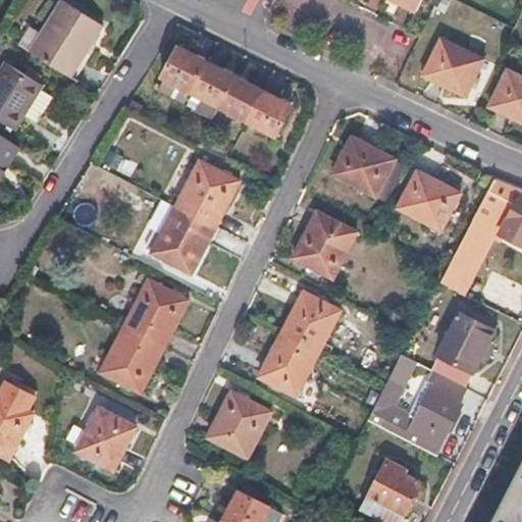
[(31,27),(20,43),(71,75),(103,24),(62,0),(61,0),(41,33),(31,27)]
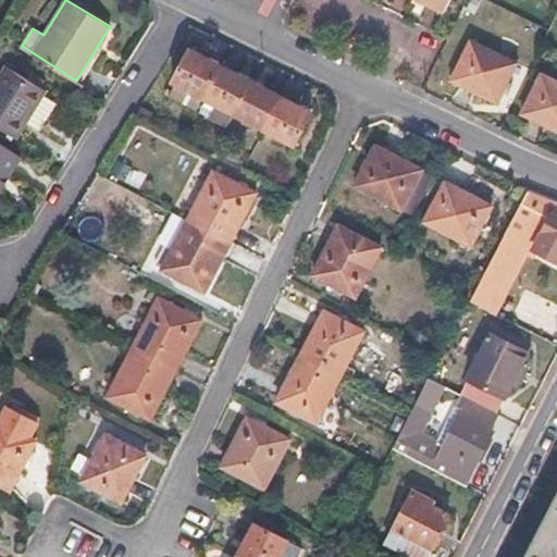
[(421,0),(446,11),(452,0),(421,0)]
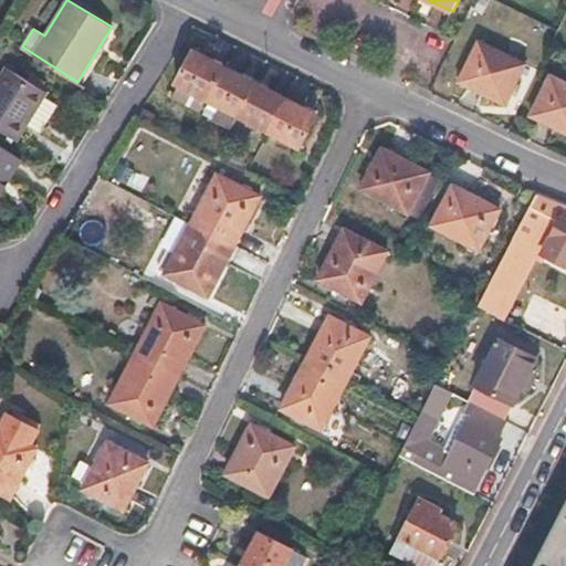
[(524,63),(478,41),(459,80),(505,102),(524,63)]
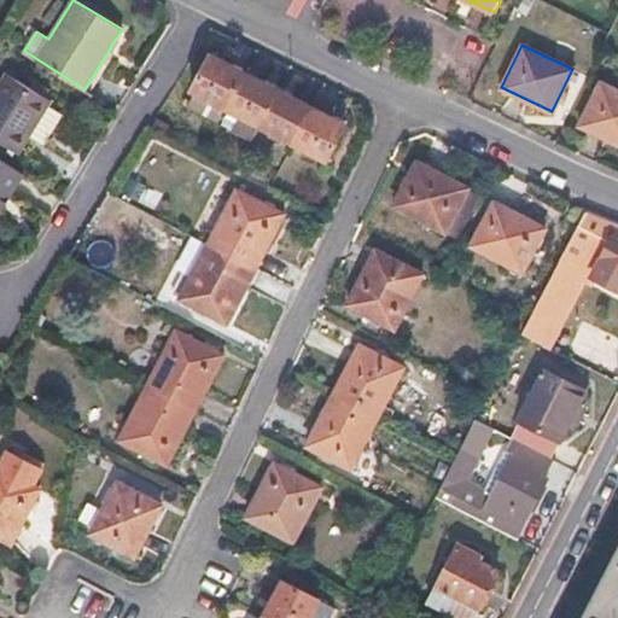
[(231,59),(211,50),(190,88),(196,91),(188,105),(221,122),(254,139),(261,126),(296,141),(331,159),(351,121),(330,110),(315,103),(296,92),(280,85),(261,75),(246,66),(231,59)]
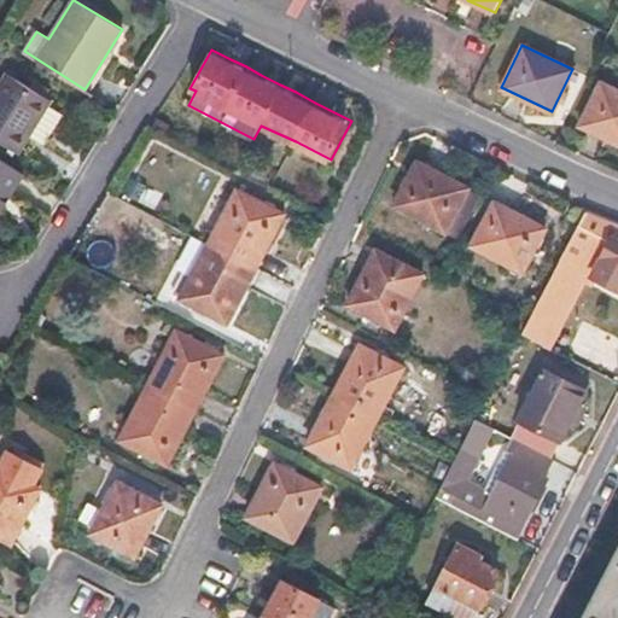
[(51,100),(7,74),(0,85),(0,139),(19,151),(24,143),(28,136),(45,146),(64,115),(47,105),(51,100)]
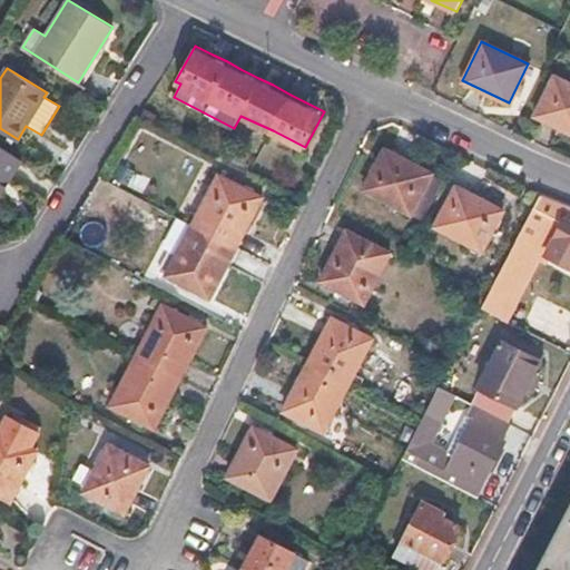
[(569,84),(553,76),(533,116),(569,133),(569,84)]
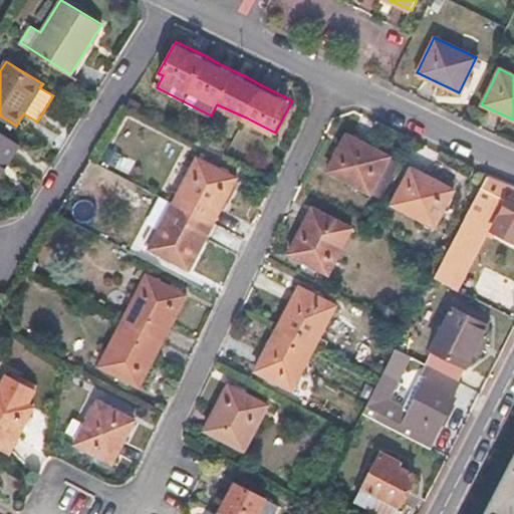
[(126,104),(139,111),(144,102),(132,96),(126,104)]
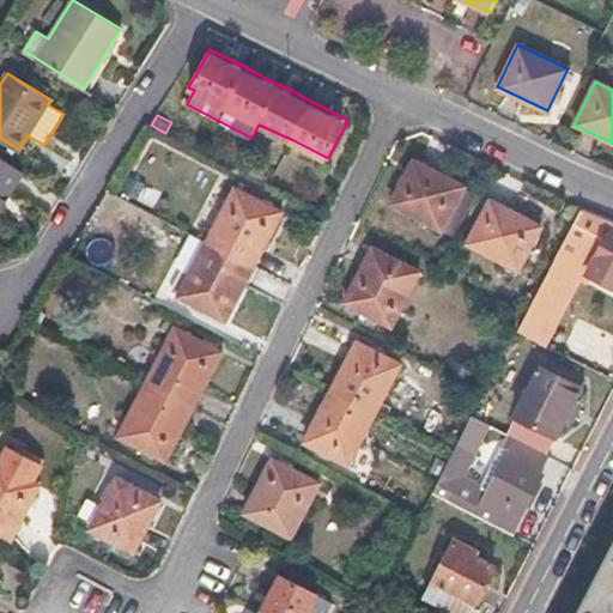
[(469,184),(414,156),(389,201),(444,231),(469,184)]
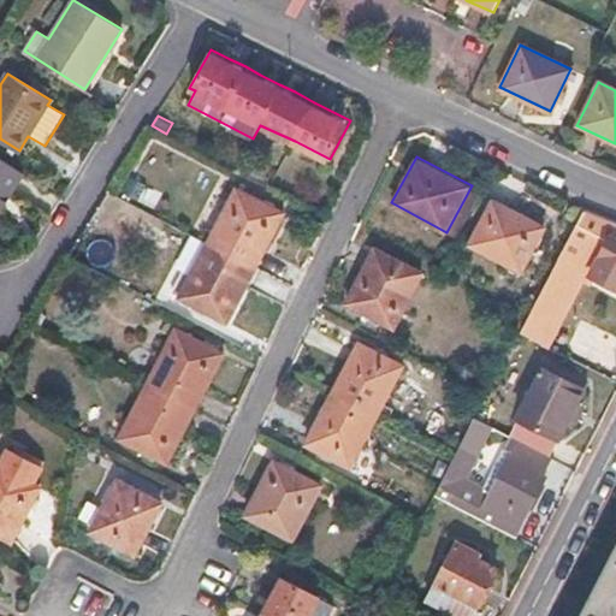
[(0,206),(21,172),(0,158),(0,206)]
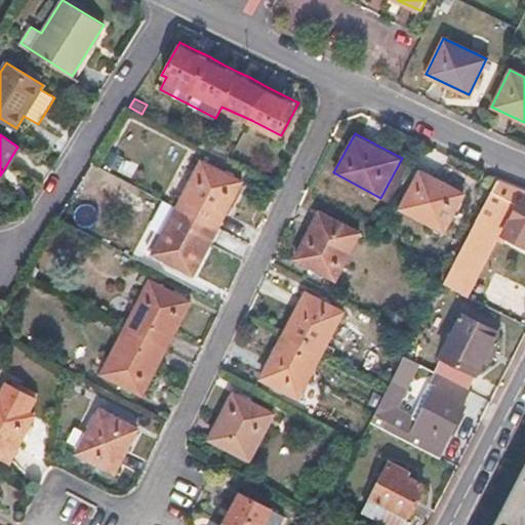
[(246,179),(201,156),(174,206),(151,251),(195,275),(206,254),(230,209),(246,179)]
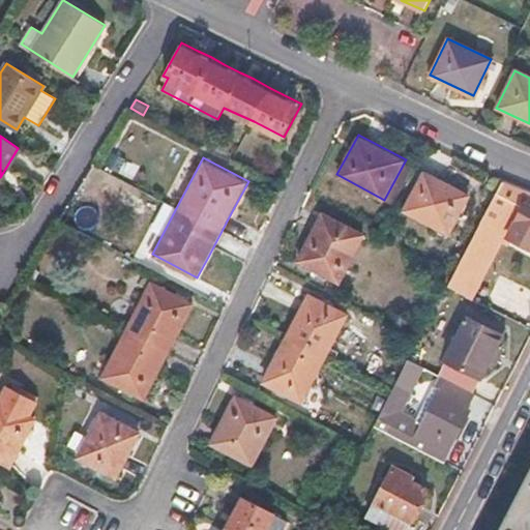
[(471,193),(423,167),(401,211),(448,236),(471,193)]
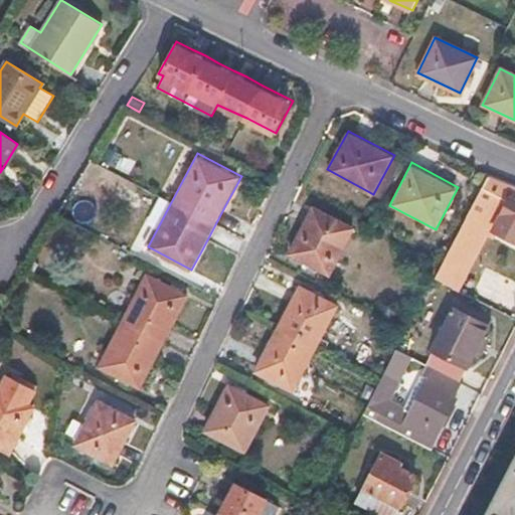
[(436,279),(461,291),(492,228),(514,239),(514,184),(490,174),(484,186),(444,263),(436,279)]
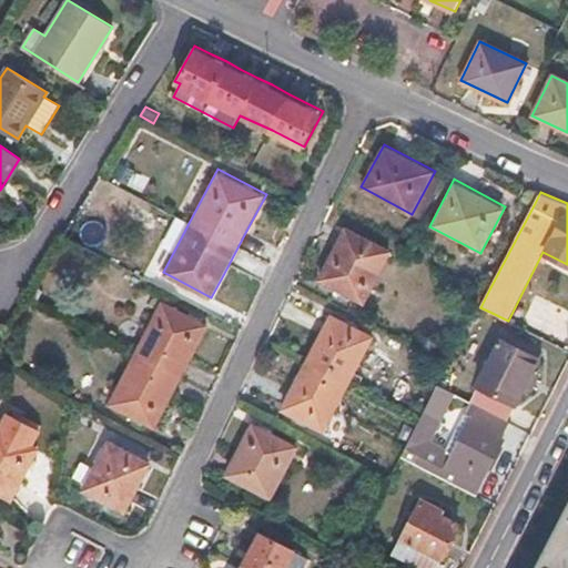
[(394,250),(346,227),(321,277),(365,304),(394,250)]
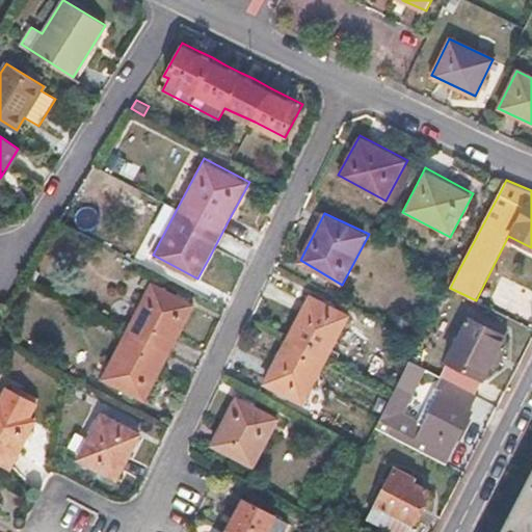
[(193,303),(152,281),(125,330),(101,375),(142,398),(156,373),(181,327),(193,303)]
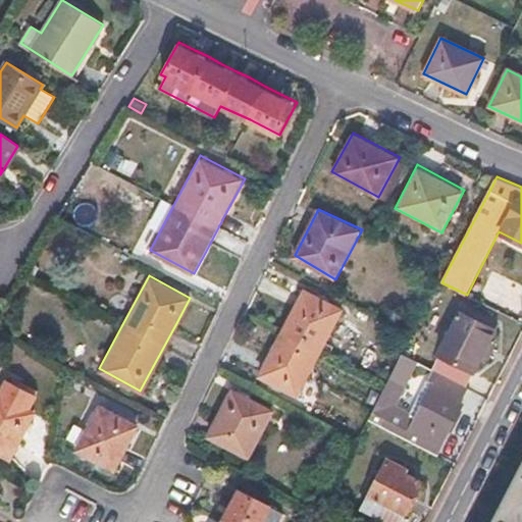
[(345,308),(304,286),(292,309),(280,333),(268,356),(258,377),(298,398),(321,354),(345,308)]
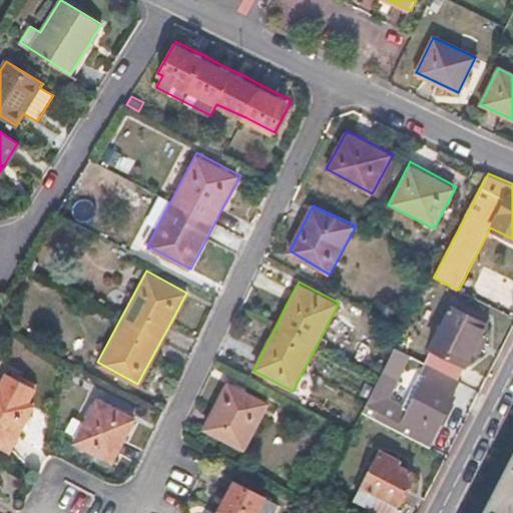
[(464,372),(493,316),(458,299),(430,354),(441,360),(464,372)]
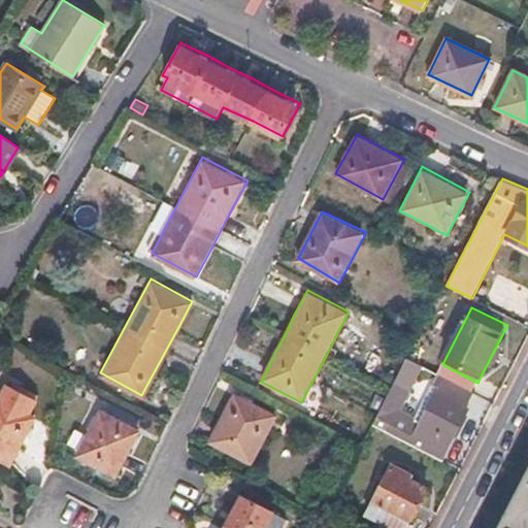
[(449,380),(438,374),(433,385),(437,387),(422,420),(402,409),(422,366),(407,359),(391,392),(374,426),(409,444),(441,460),(474,393),(472,393),(449,380)]
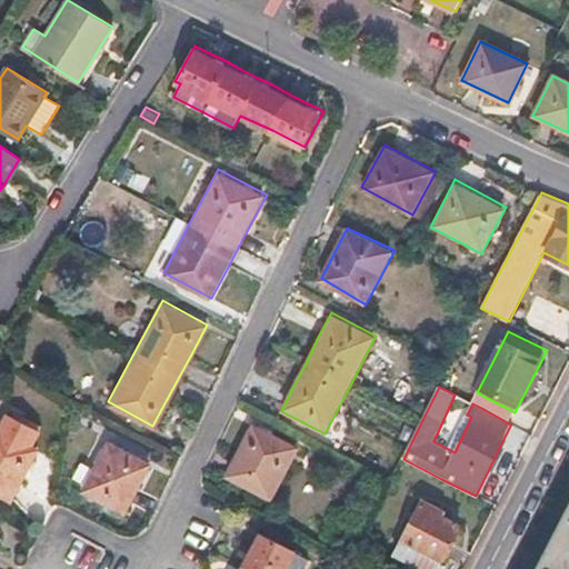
[(509,423),(515,412),(489,399),(483,409),(509,423)]
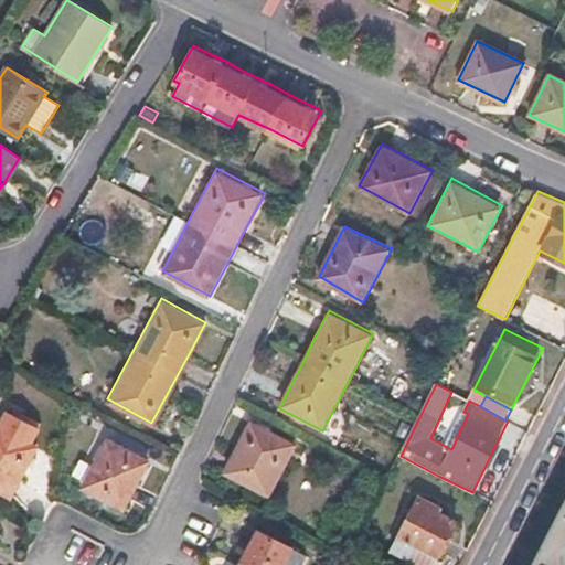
[(0,417),(0,492),(12,499),(14,496),(39,447),(31,444),(40,427),(4,408),(0,417)]
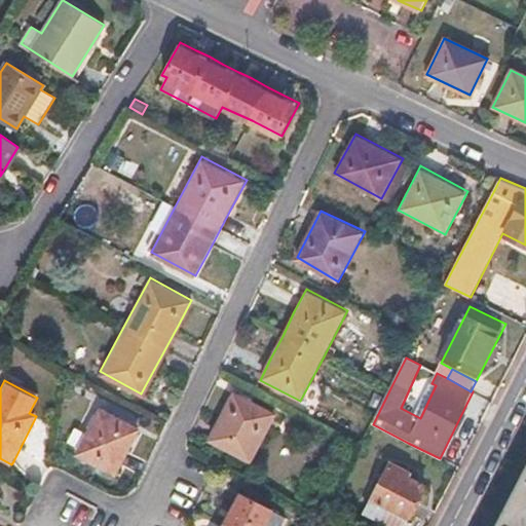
[(277,412),(233,392),(210,440),(252,463),(277,412)]
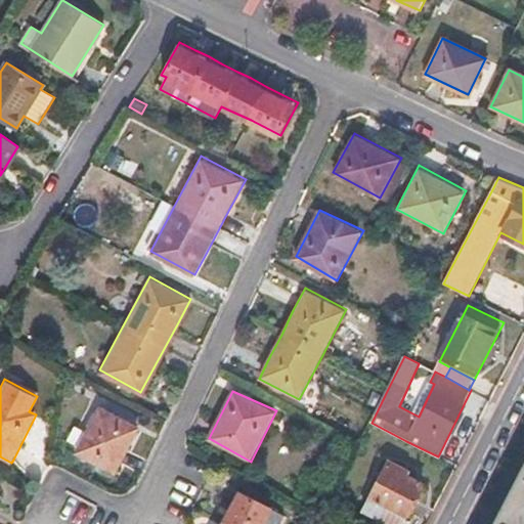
[(139,428),(99,406),(75,450),(116,473),(139,428)]
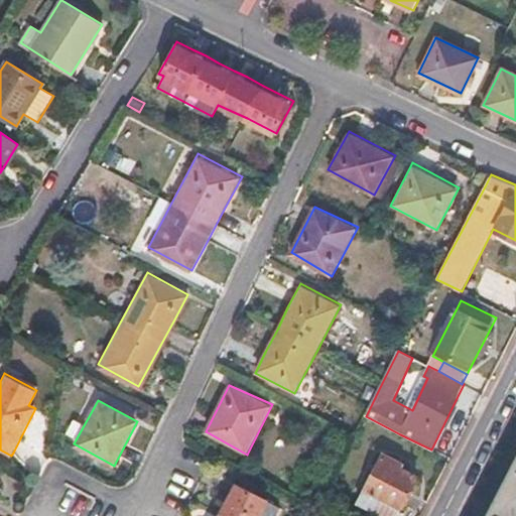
[(405,461),(384,449),(364,488),(356,504),(380,515),(397,515),(402,508),(421,473),(403,466),(405,461)]
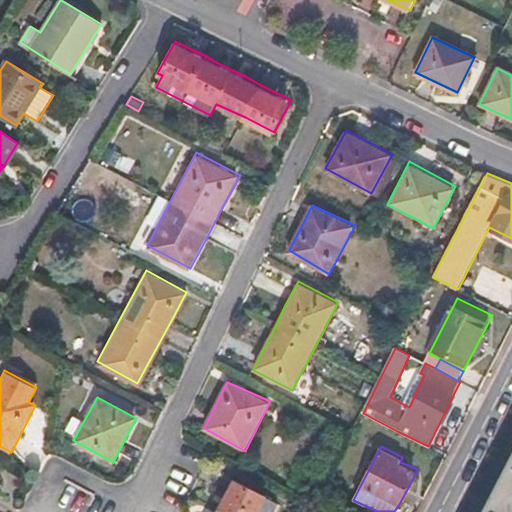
[(511,511),(511,462),(485,511),(511,511)]
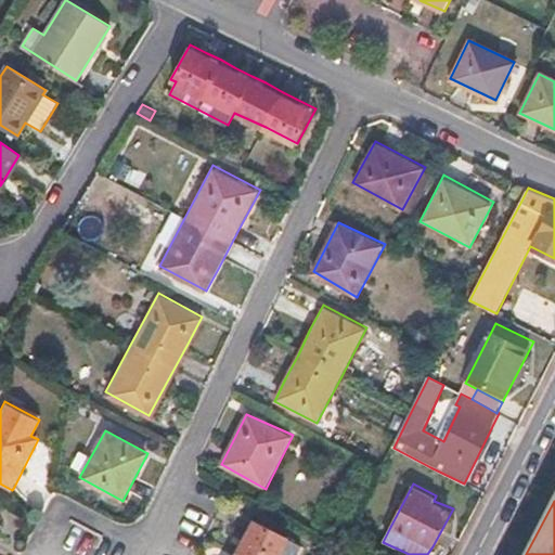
[(276,554),(285,539),(253,523),(247,533),(235,554),(276,554)]
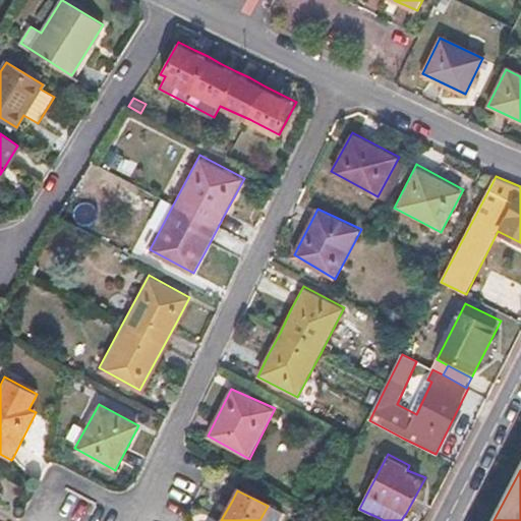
All buildings are outlined.
